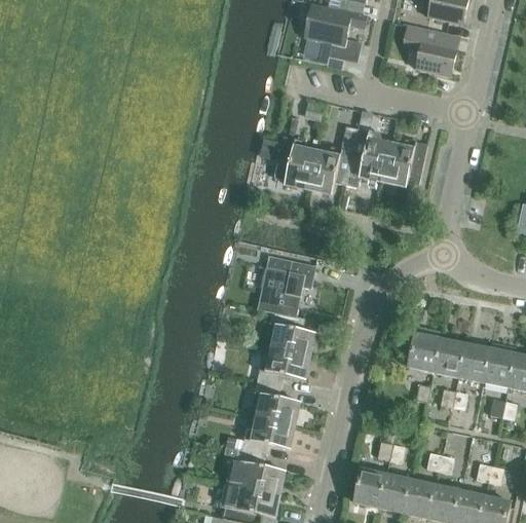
[(433,0),(428,19),(462,26),(467,0),(433,0)]
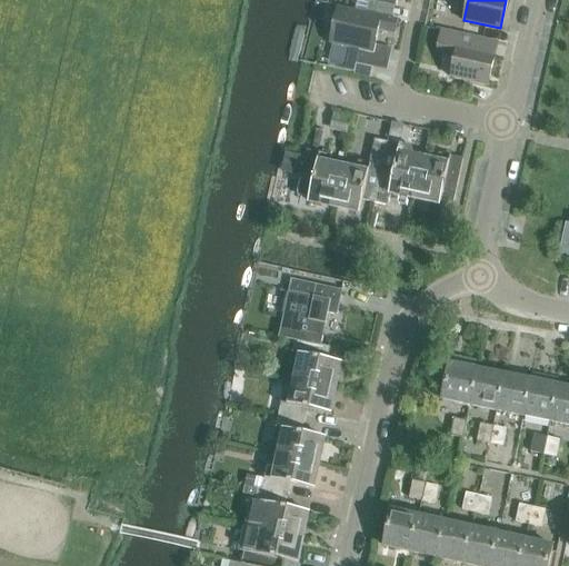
[(371,50),(375,51),(380,29),(396,32),(399,17),(337,3),(328,41),(359,48),(357,61),(368,63),(371,50)]
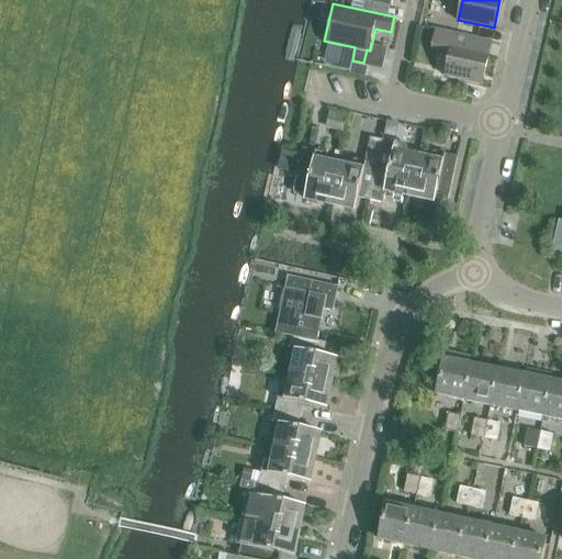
[(450,53),(446,75),(482,84),(489,53),(486,53),(490,40),(436,28),(431,48),(450,53)]
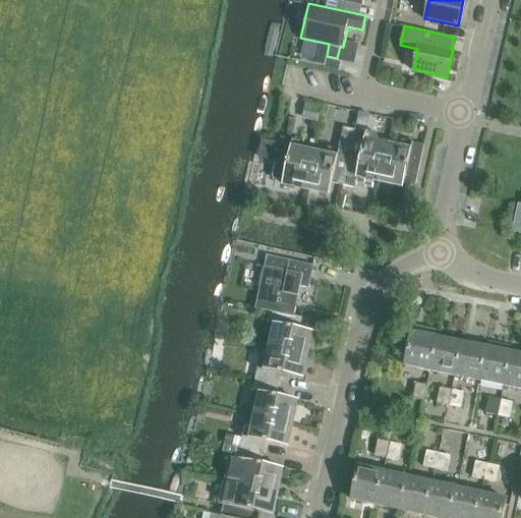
[(297,127),(313,131),(323,102),(306,98),(297,127)]
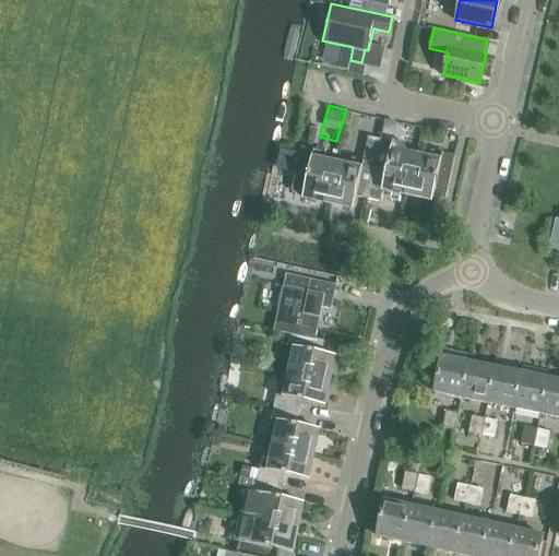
[(329,201),(354,206),(357,194),(368,197),(381,138),(368,135),(363,158),(353,156),(351,165),(337,162),(329,201)]
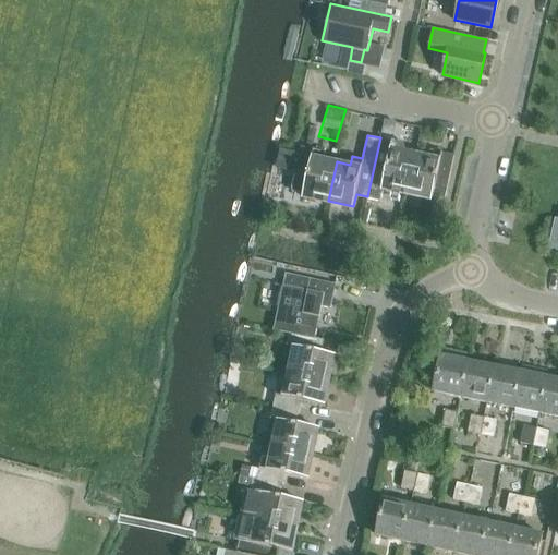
[(404,143),(381,139),(380,137),(367,196),(380,200),(384,188),(407,193),(415,154),(402,151),(404,143)]
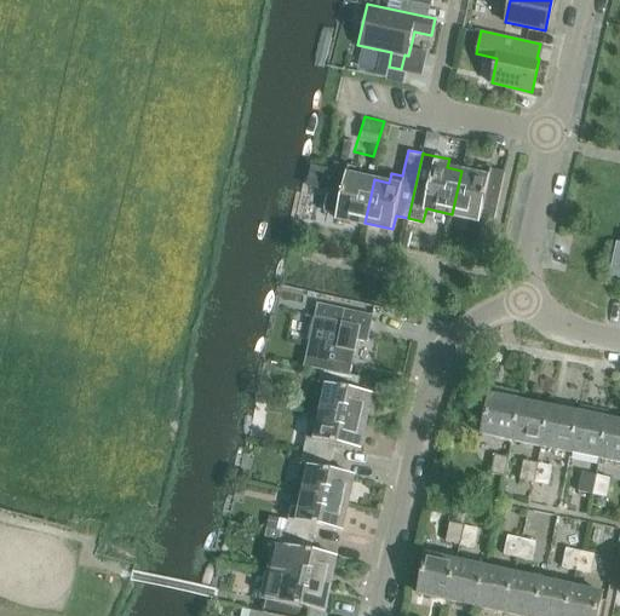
[(338,217),(365,223),(374,179),(359,176),(361,167),(336,162),(326,209),(339,213),(338,217)]
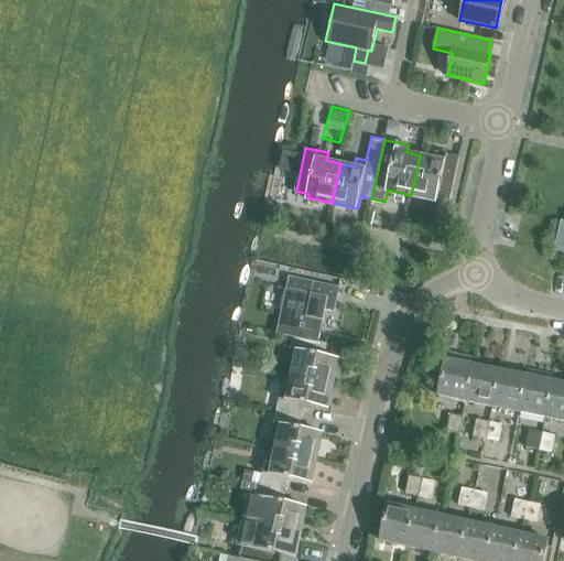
[(449,200),(458,155),(435,150),(433,159),(420,155),(411,195),(436,201),(437,196),(449,200)]
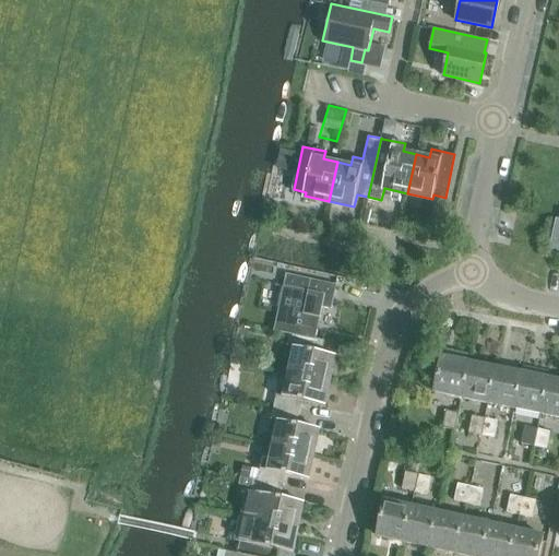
[(277,318),(274,330),(289,333),(289,332),(316,338),(318,327),(323,306),(332,307),(337,284),(311,278),(287,273),(284,285),(277,318)]
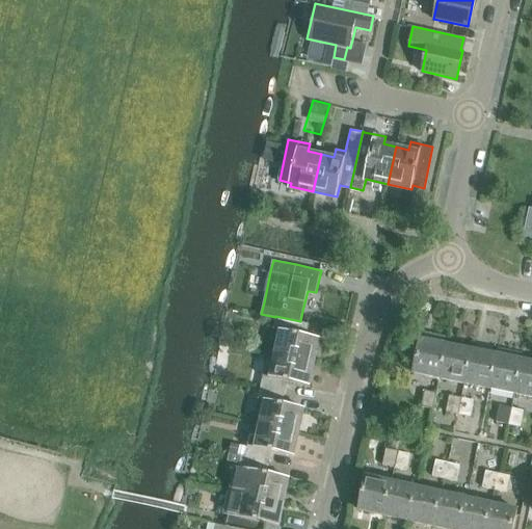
[(278,340),(276,348),(275,353),(314,362),(319,337),(307,334),(309,323),(300,321),(275,316),(275,317),(270,339),(278,340)]
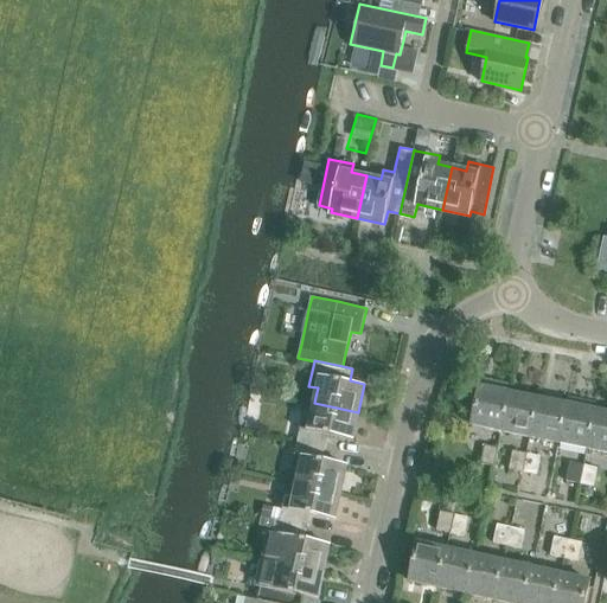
[(472,423),(500,429),(508,391),(510,384),(481,378),(472,423)]
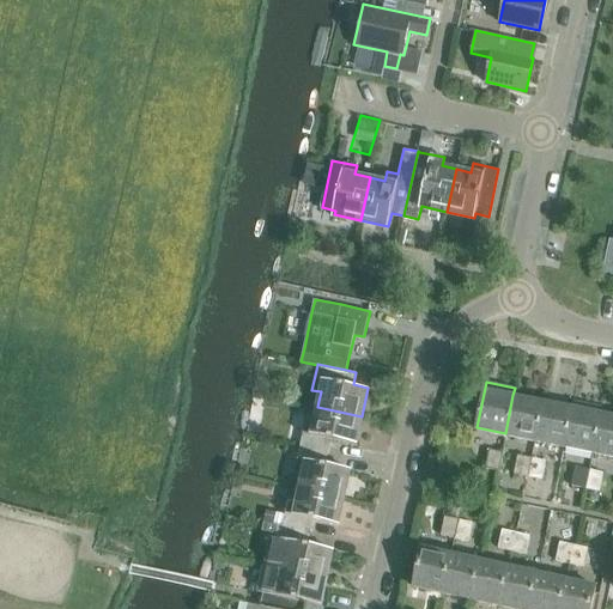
[(505,433),(507,433),(535,439),(542,401),(513,395),(505,433)]
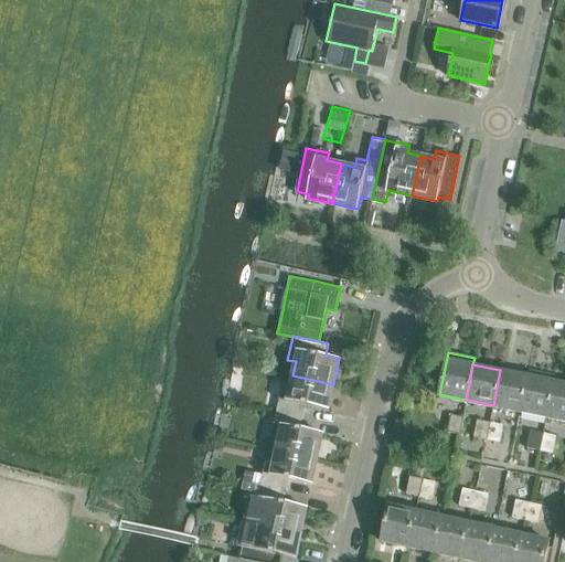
[(520,410),(520,411),(546,415),(554,381),(555,374),(528,369),(526,375),(520,410)]
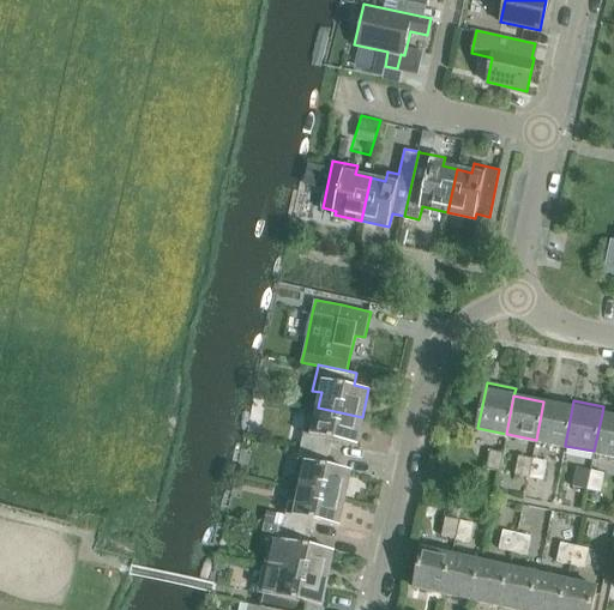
[(536,440),(565,445),(572,408),(543,402),(536,440)]
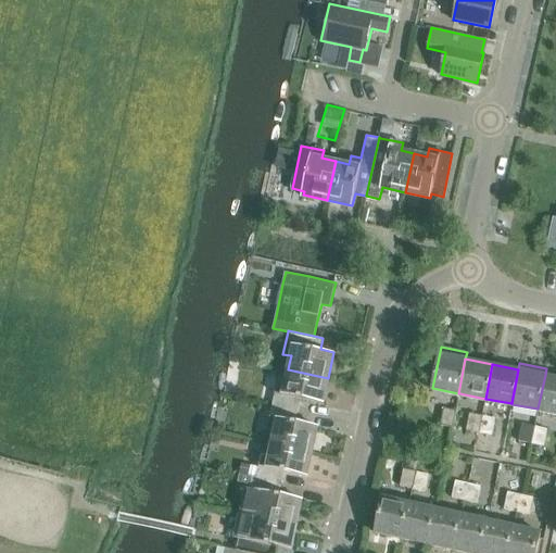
[(277,381),(272,404),(299,410),(301,397),(323,401),(328,378),(288,369),(286,382),(277,381)]
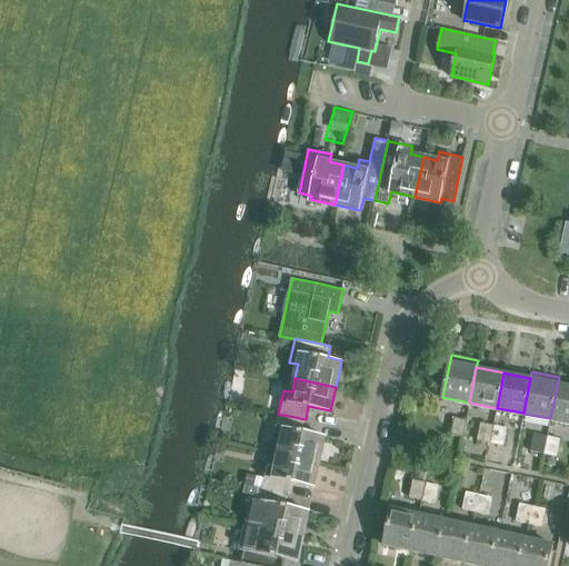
[(568,421),(568,385),(558,384),(550,418),(568,421)]
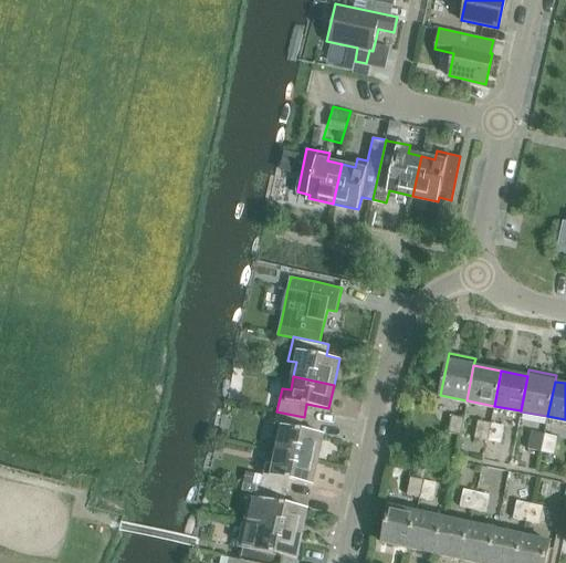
[(276,412),(276,414),(272,435),(280,437),(276,450),(317,459),(324,434),(301,428),(304,417),(276,412)]
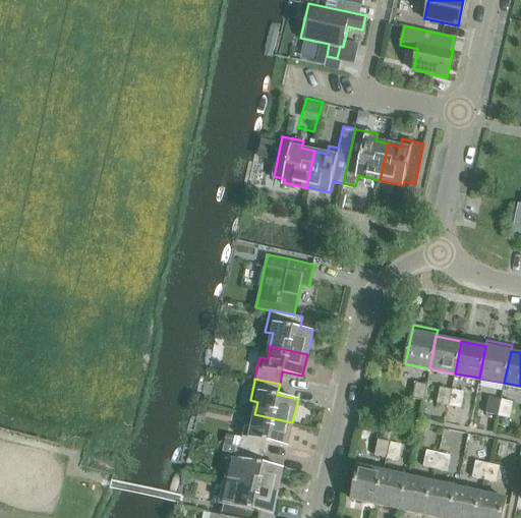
[(424,399),(427,383),(416,381),(413,396),(424,399)]
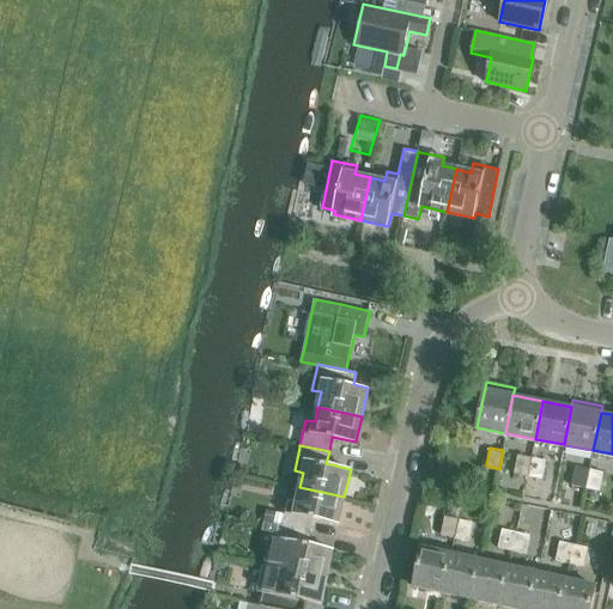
[(527,474),(532,456),(519,454),(515,472),(527,474)]
